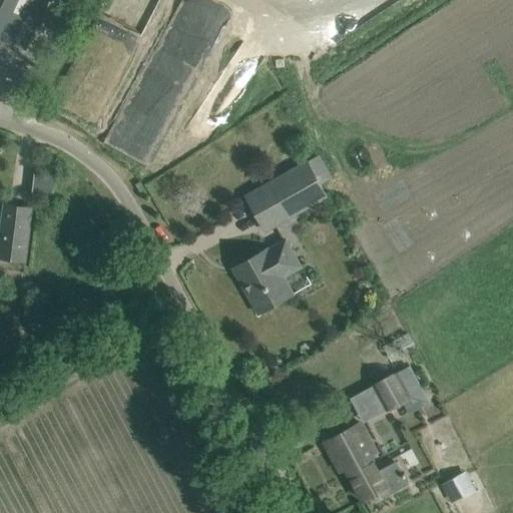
[(0,0),(0,38),(25,50),(48,0),(0,0)]
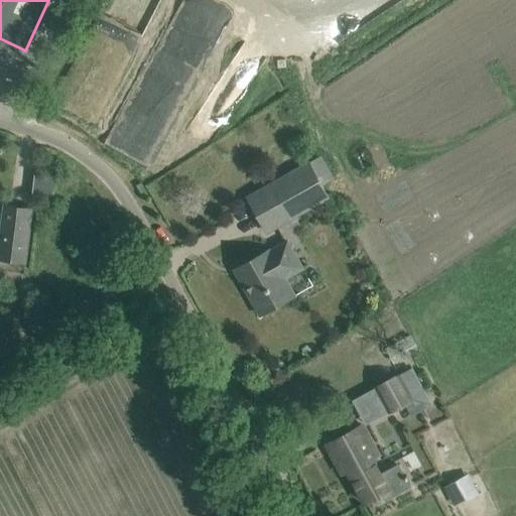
[(329,198),(308,163),(247,198),(267,233),(329,198)]
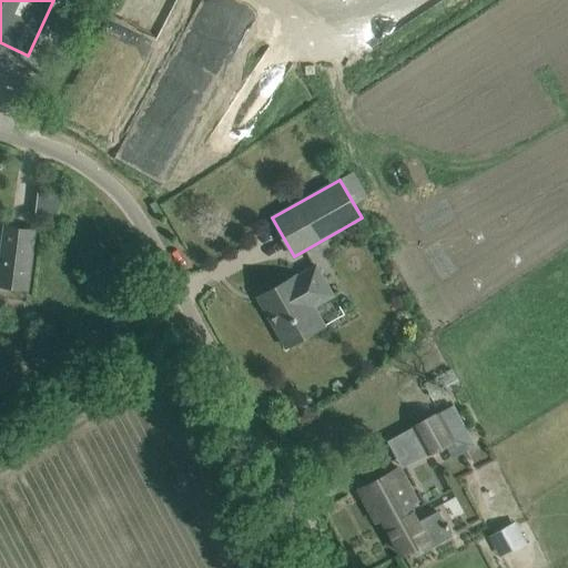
[(0,280),(0,285),(30,288),(36,229),(4,226),(0,280)]
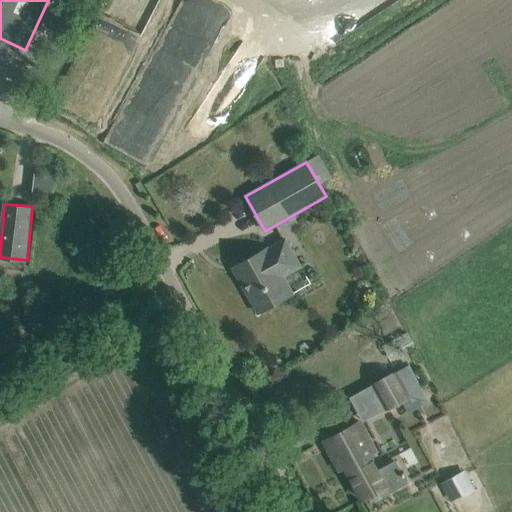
[(267,249),(267,248),(232,268),(257,313),(292,293),(283,276),(300,266),(285,239),(267,249)]
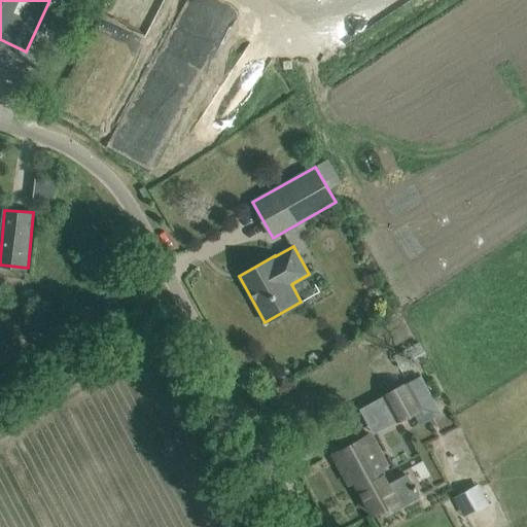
[(385,398),(398,424),(424,411),(411,385),(385,398)]
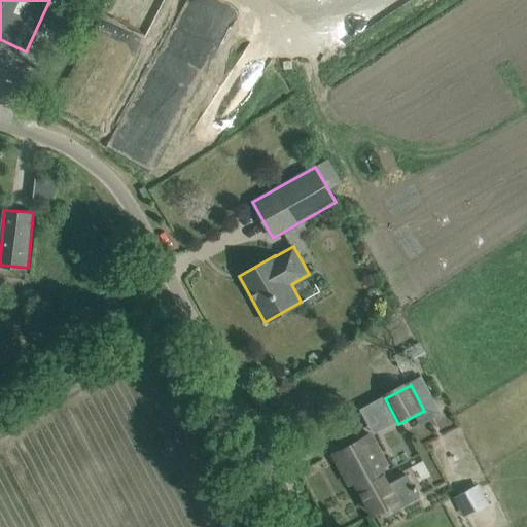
[(373,514),(396,501),(399,507),(418,497),(406,476),(389,485),(380,467),(386,464),(370,434),(332,454),(349,484),(355,481),(373,514)]
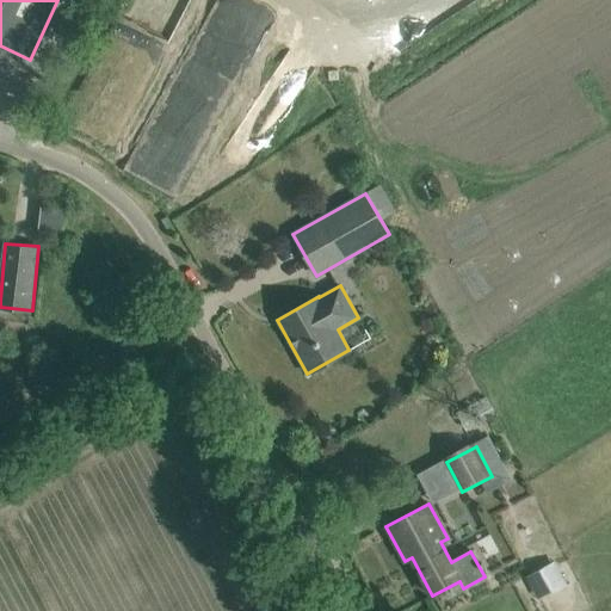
[(567,584),(555,562),(526,578),(538,600),(567,584)]
